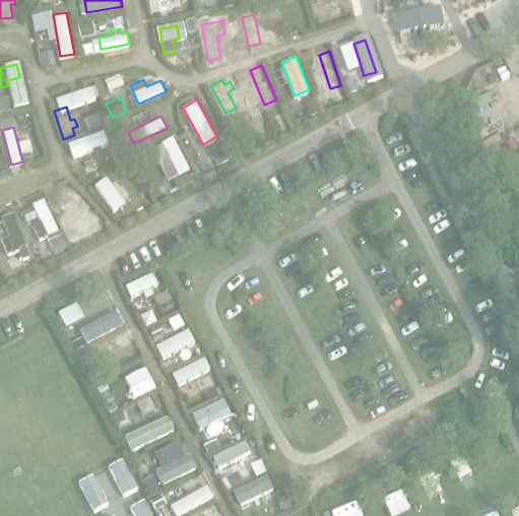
[(111,143),(107,133),(76,146),(81,157),(88,154),(90,158),(100,154),(96,149),(111,143)]
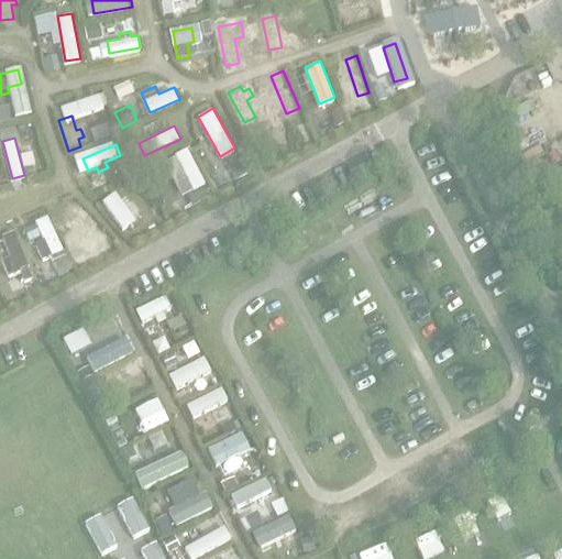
[(206,183),(187,148),(175,153),(176,154),(165,160),(183,194),(206,183)]
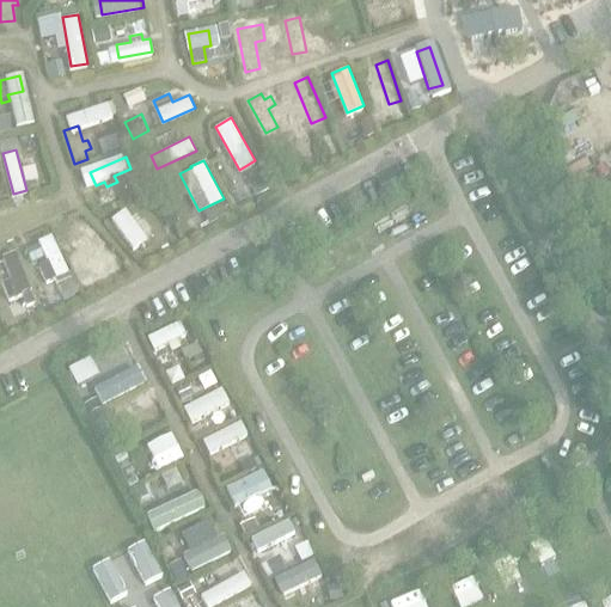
[(200,216),(190,197),(178,204),(188,222),(189,221),(191,225),(200,221),(197,218),(200,216)]
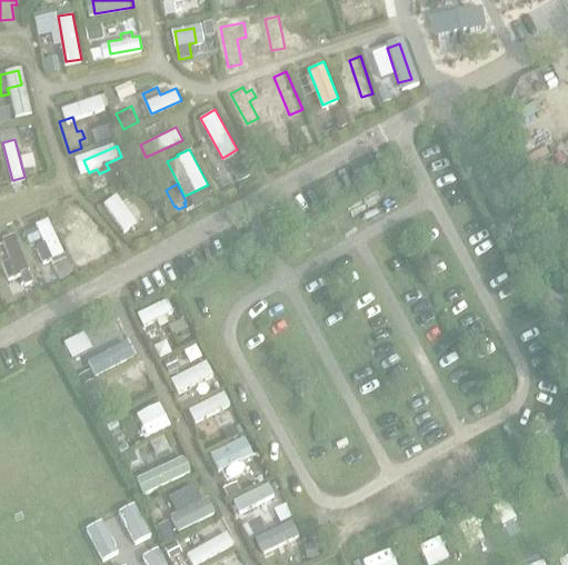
[(137,219),(122,200),(117,192),(103,201),(125,229),(137,219)]
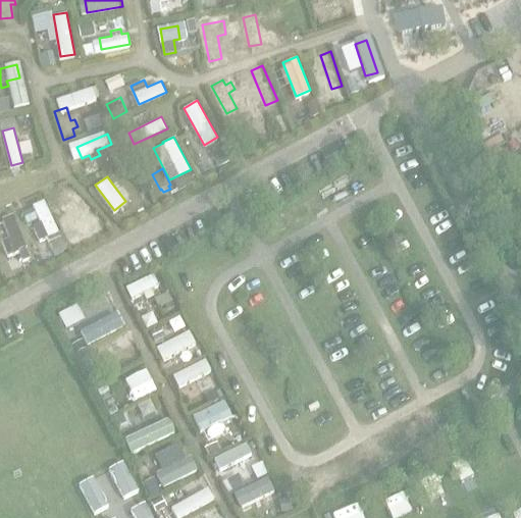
[(96,213),(66,183),(56,193),(86,222),(96,213)]
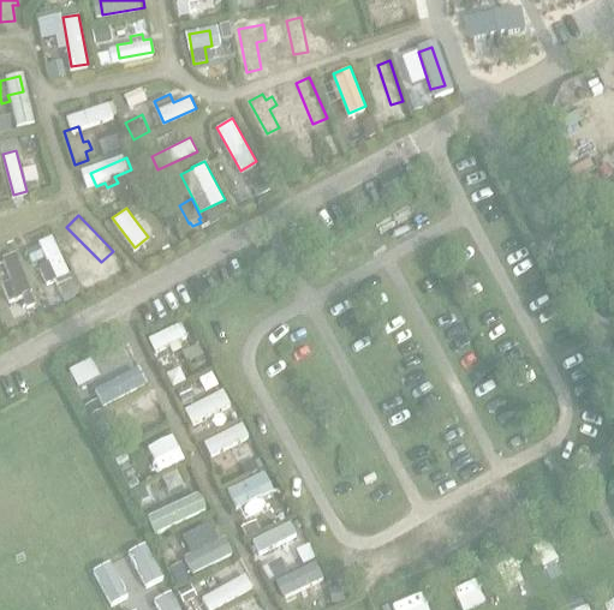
[(71,276),(52,234),(39,240),(48,261),(40,264),(47,281),(55,276),(59,282),(71,276)]
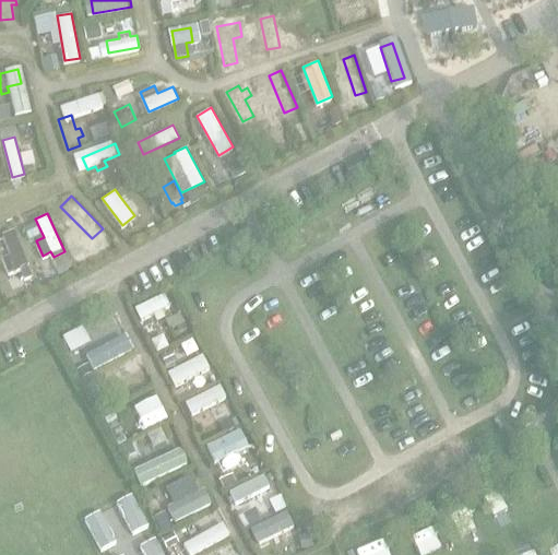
[(33,274),(14,227),(2,233),(10,252),(2,256),(9,272),(21,268),(24,276),(33,274)]
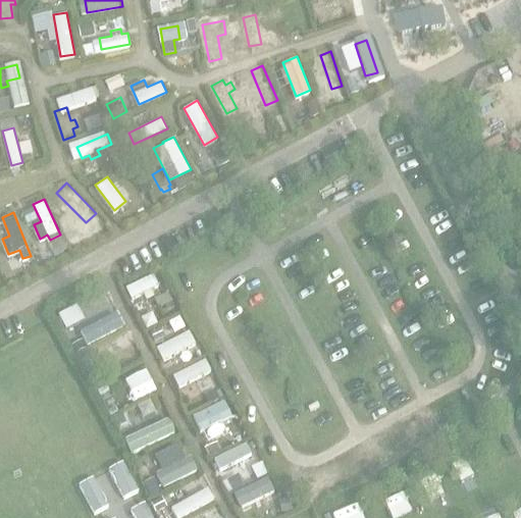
[(158,283),(153,272),(126,286),(132,297),(158,283)]
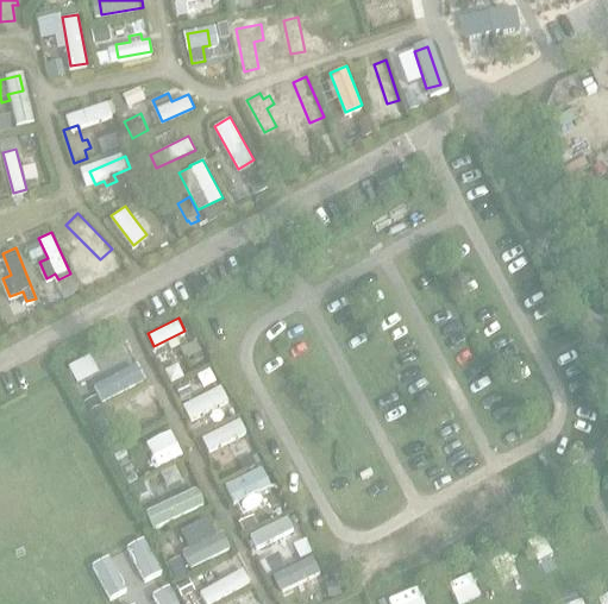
[(111,396),(146,377),(140,365),(105,383),(111,396)]
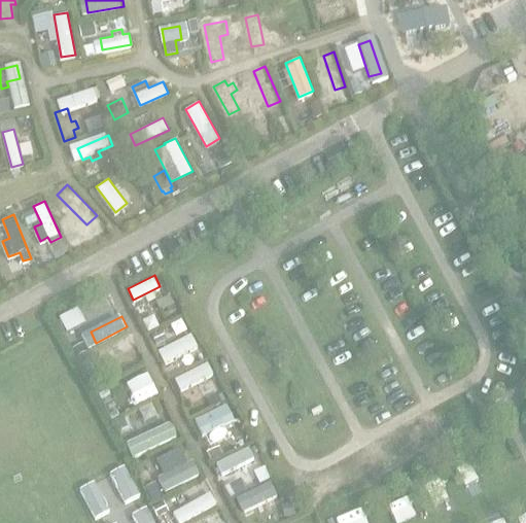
[(197,346),(190,334),(159,350),(165,362),(184,353),(189,363),(207,355),(201,344),(197,346)]
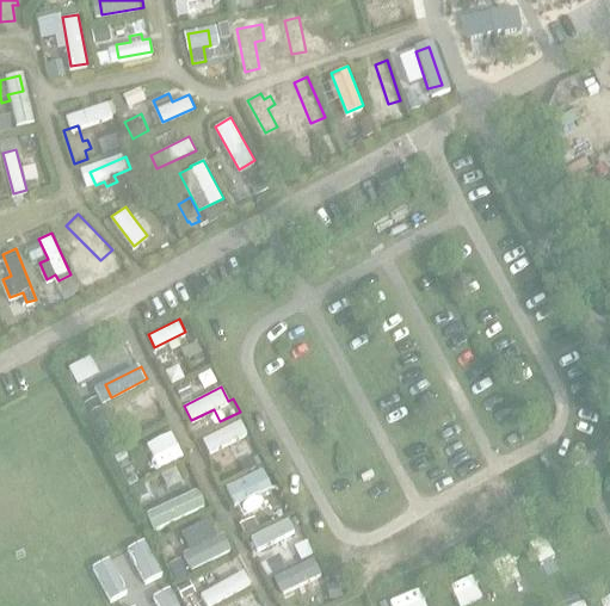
[(158,399),(121,419),(128,432),(165,412),(158,399)]
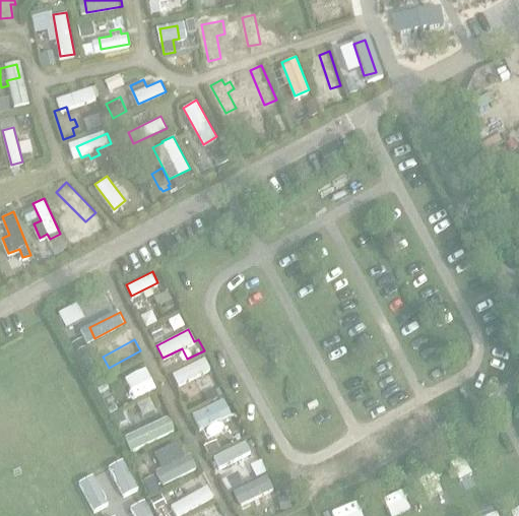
[(207,370),(202,359),(173,372),(178,383),(201,373),(206,384),(217,379),(212,368),(207,370)]
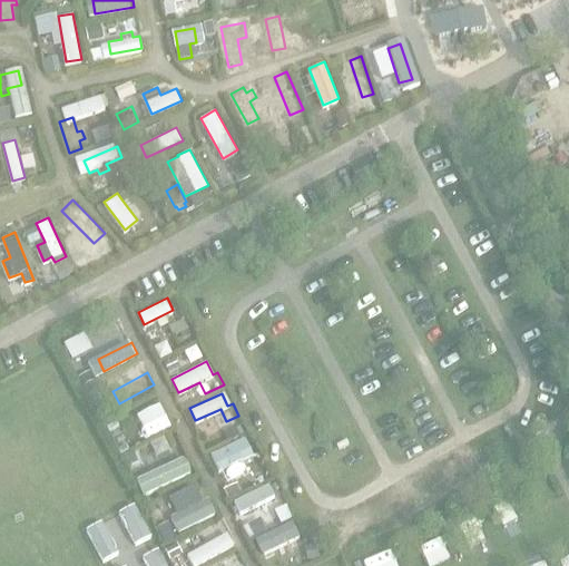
[(244,435),(237,422),(202,440),(208,452),(244,435)]
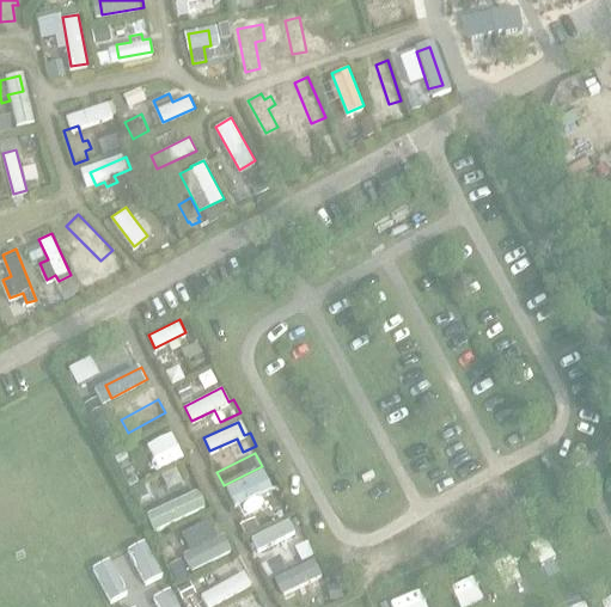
[(146,581),(163,572),(145,539),(128,547),(146,581)]
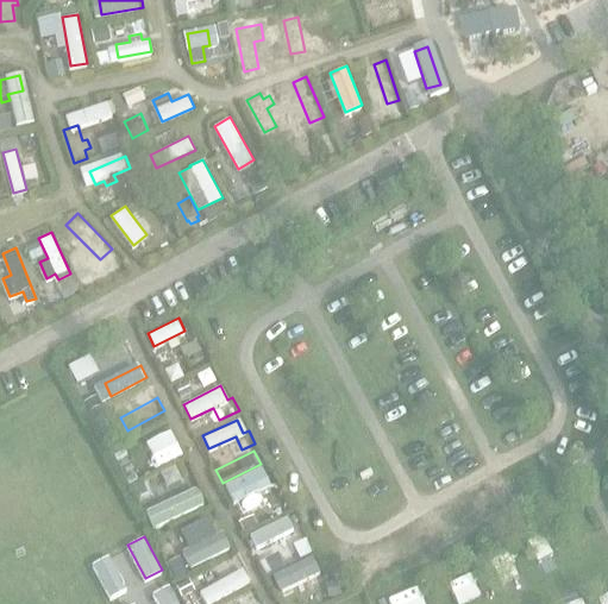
[(306,564),(299,552),(268,567),(274,580),(289,573),(292,578),(301,573),(299,567),(306,564)]
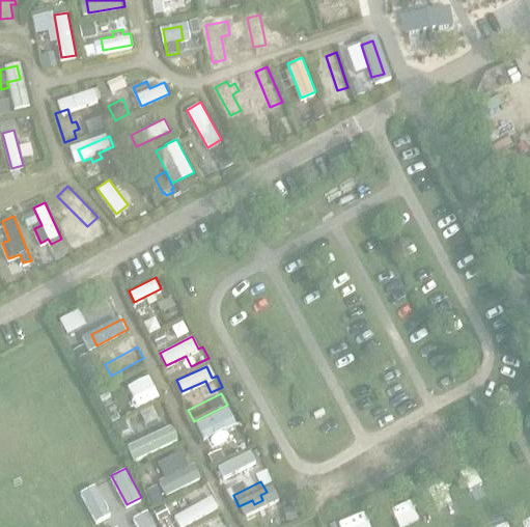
[(95,522),(110,514),(94,484),(80,492),(95,522)]
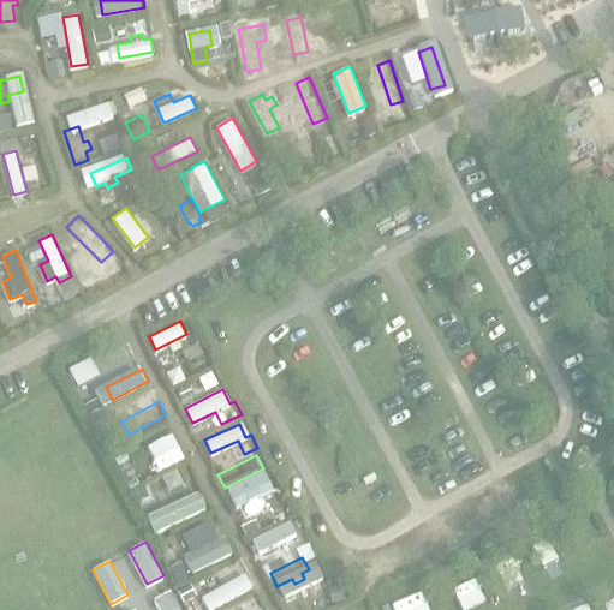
[(210,609),(252,586),(245,573),(203,596),(210,609)]
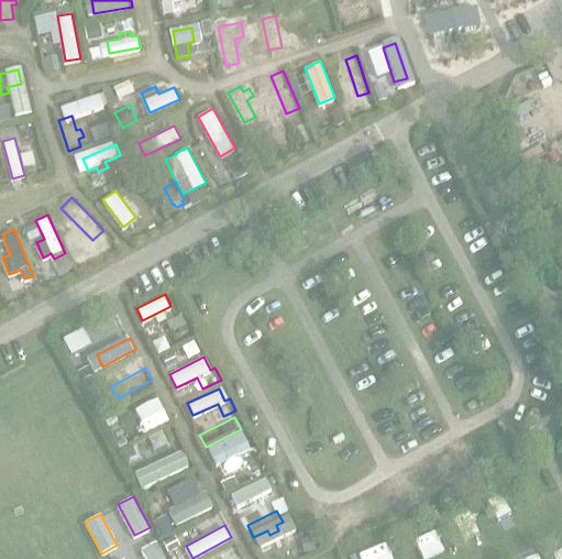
[(147,558),(167,558),(158,541),(143,549),(147,558)]
